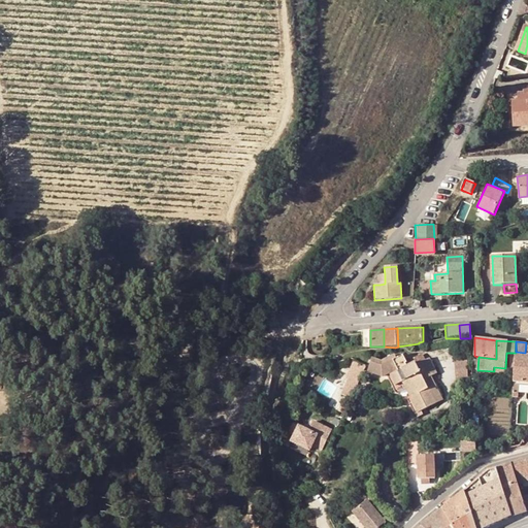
[(384,352),(420,352),(419,343),(398,347),(395,348),(384,347),(384,352)]
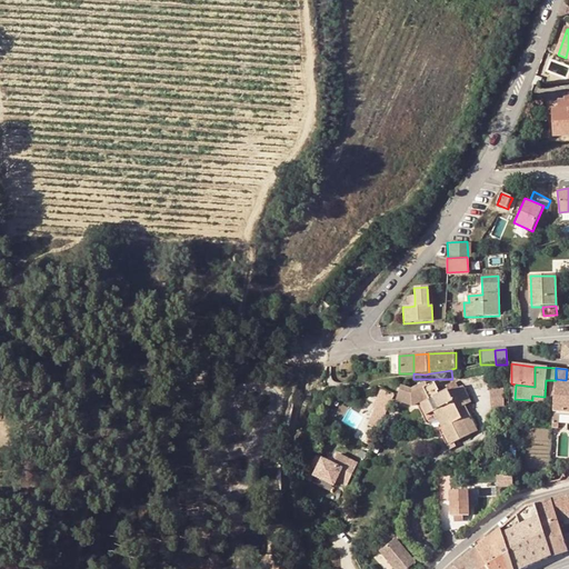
[(405,386),(398,400),(413,409),(421,406),(427,418),(435,413),(448,445),(476,433),(463,406),(470,402),(463,387),(457,389),(448,392),(440,396),(433,381),(426,386),(423,382),(412,388),(405,386)]
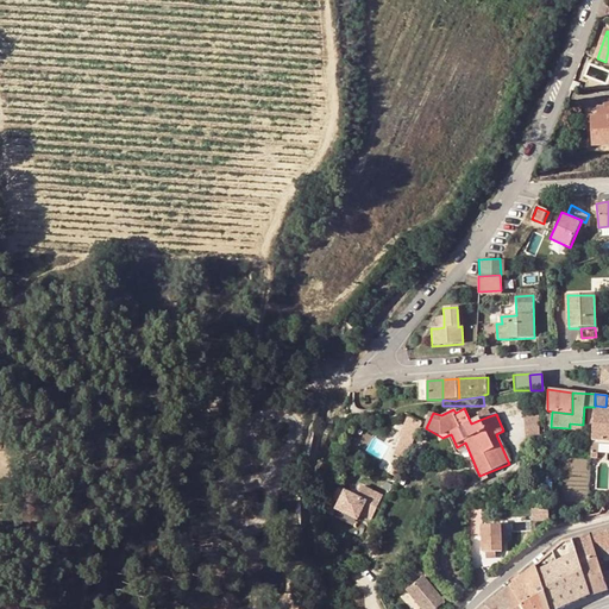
[(479,420),(489,416),(485,408),(476,413),(479,420)]
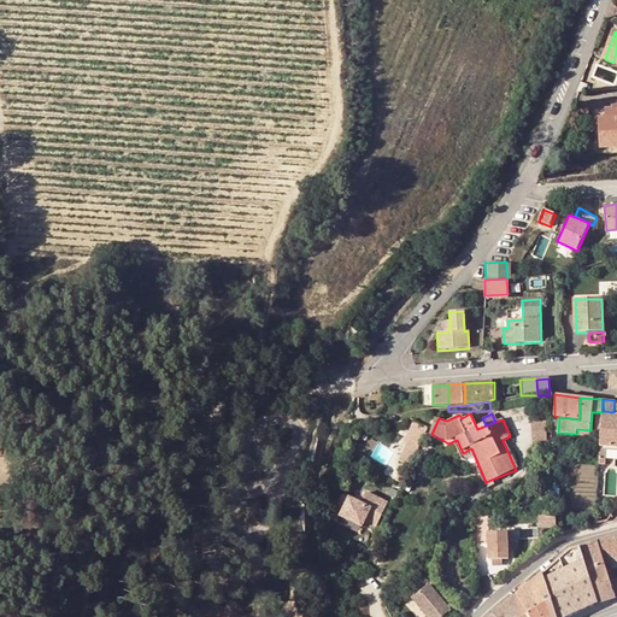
[(616,415),(601,415),(599,445),(616,446),(616,415)]
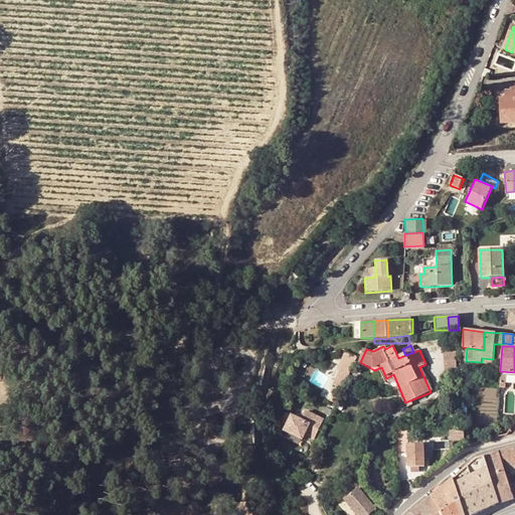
[(459,372),(458,348),(445,348),(446,372),(459,372)]
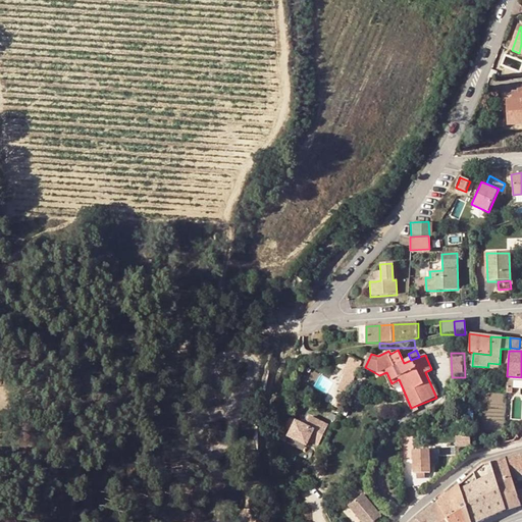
[(352,392),(365,359),(355,355),(348,371),(349,371),(342,387),(352,392)]
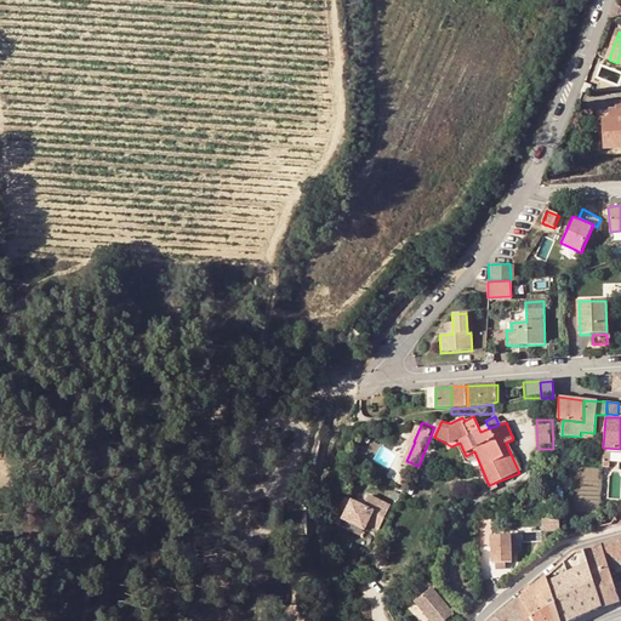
[(415,474),(406,469),(403,479),(411,484),(415,474)]
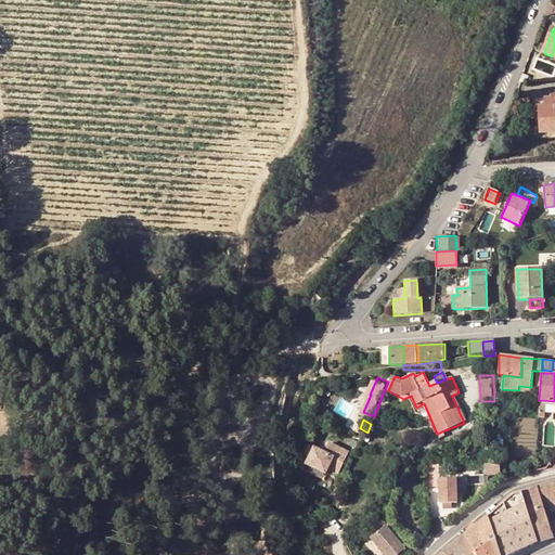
[(348,455),(328,447),(324,456),(309,449),(305,460),(310,462),(307,468),(344,466),(348,455)]
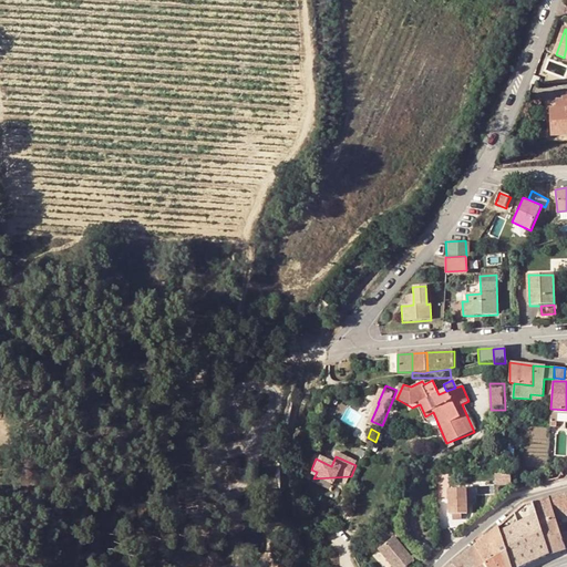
[(351,476),(313,478),(312,481),(332,490),(334,484),(344,490),(351,476)]
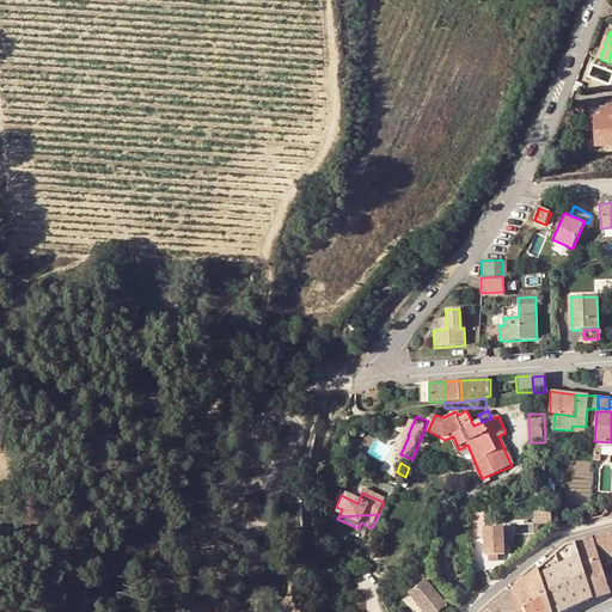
[(514,544),(514,526),(505,526),(505,544),(514,544)]
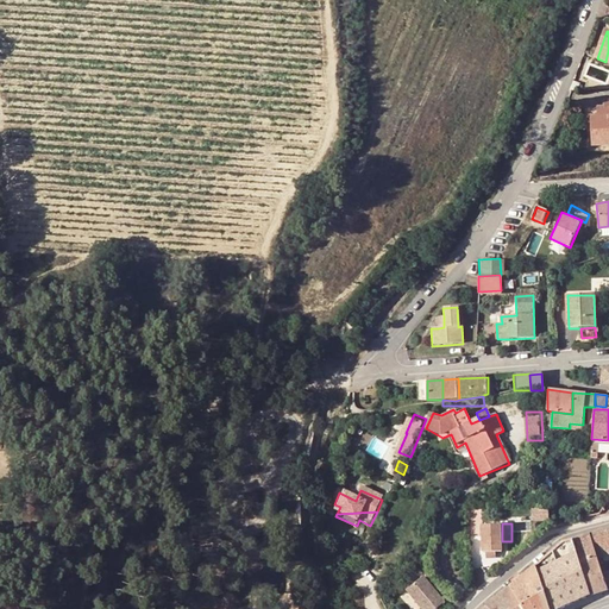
[(479,527),(482,553),(501,552),(498,525),(479,527)]
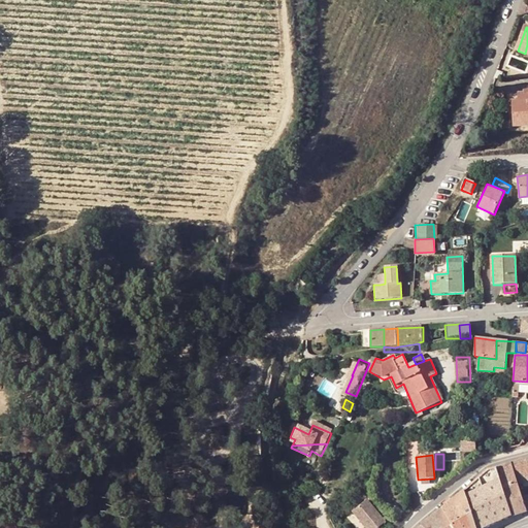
[(527,476),(527,475),(527,459),(512,464),(517,480),(527,476)]
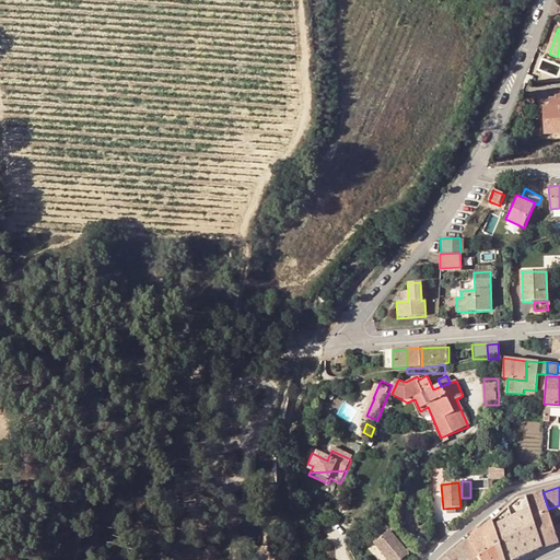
[(555,528),(550,514),(548,509),(543,492),(526,497),(543,548),(559,543),(555,528)]
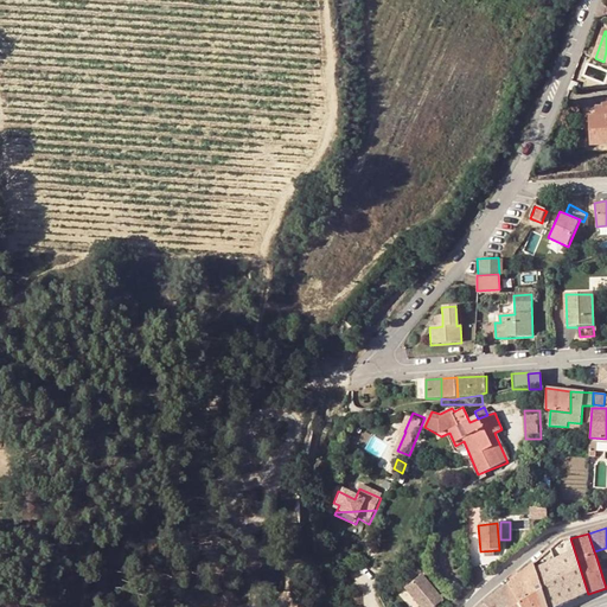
[(570,538),(561,542),(553,550),(568,602),(588,594),(570,538)]
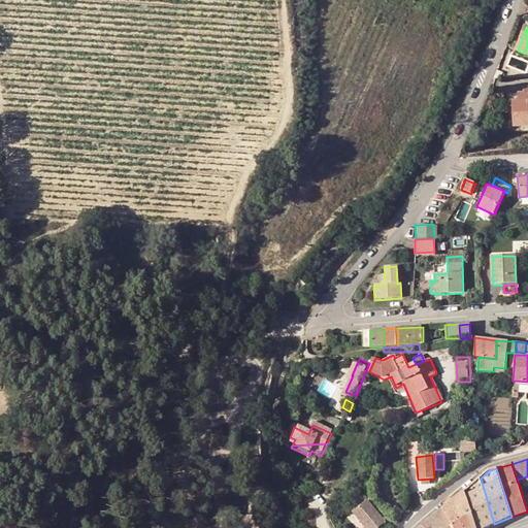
[(527,476),(517,480),(519,485),(527,482),(527,476)]
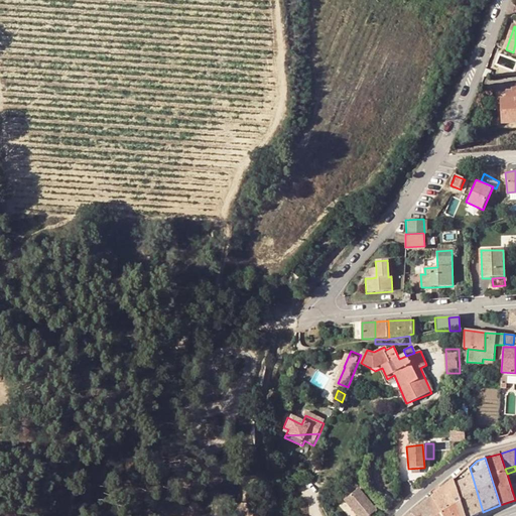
[(455,482),(465,515),(475,515),(483,512),(470,468),(455,482)]
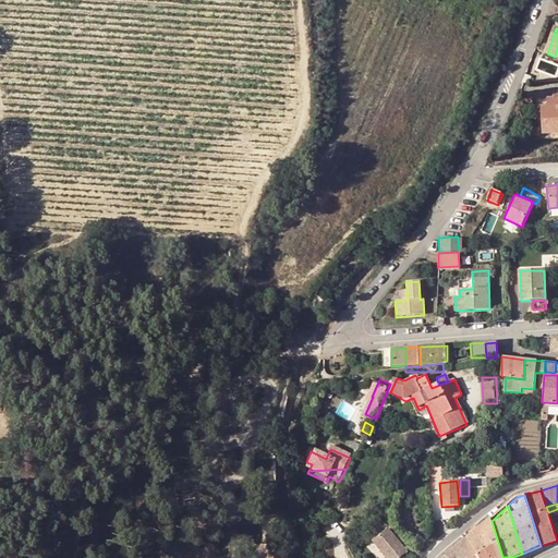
[(502,557),(492,521),(469,538),(480,557),(502,557)]
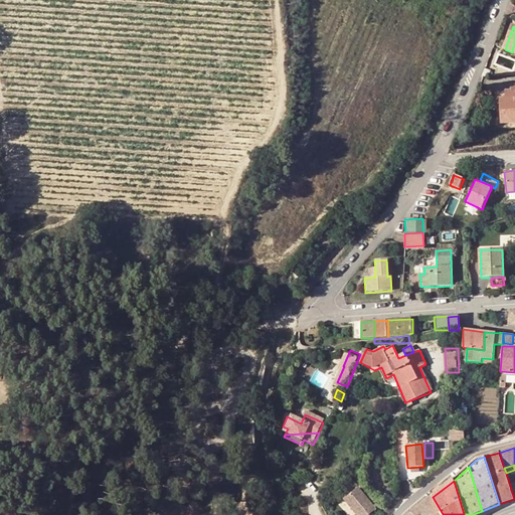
[(358,488),(344,500),(357,514),(369,514),(376,510),(358,488)]
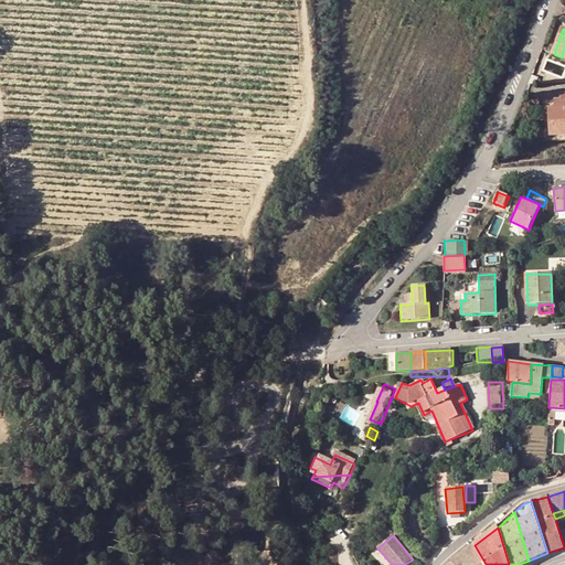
[(486,564),(475,545),(451,563),(454,564),(486,564)]
